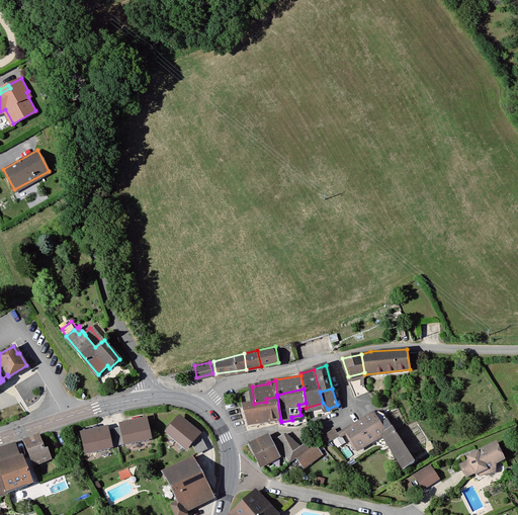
[(243,406),(248,424),(280,420),(277,397),(266,399),(266,402),(254,404),(243,406)]
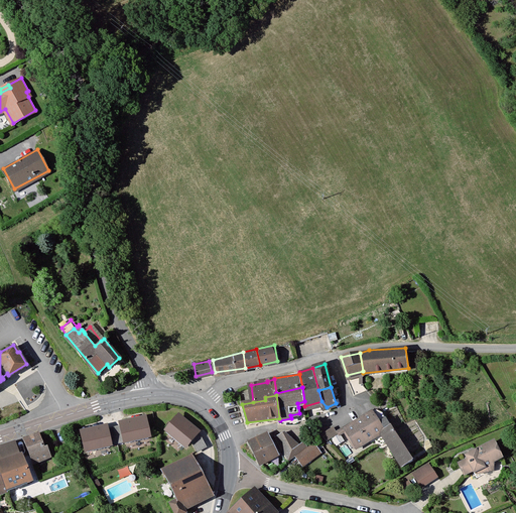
[(382,407),(390,403),(388,398),(379,402),(382,407)]
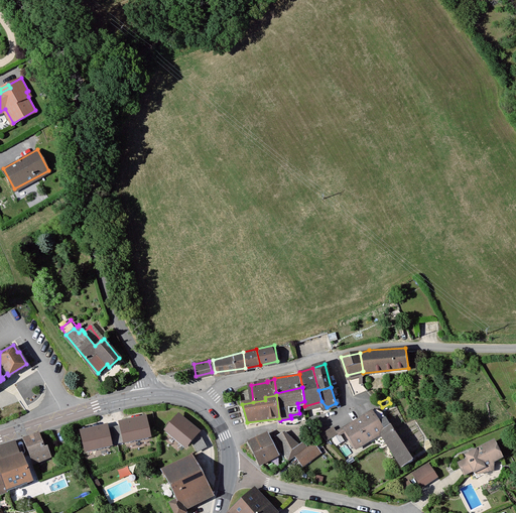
[(390,423),(383,410),(371,411),(346,426),(358,445),(374,435),(383,441),(387,439),(381,430),(390,423)]
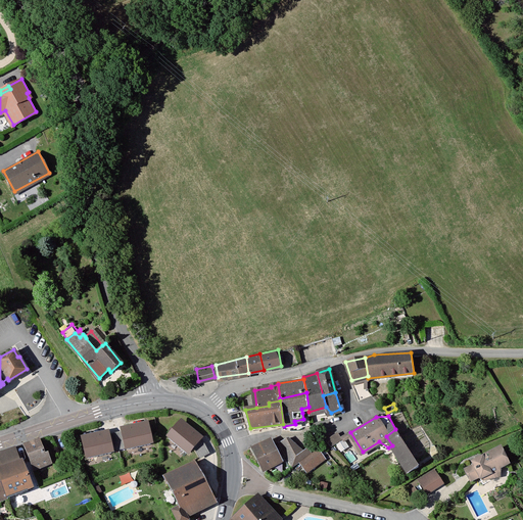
[(201,435),(184,420),(173,434),(190,450),(196,442),(202,455),(209,451),(201,435)]
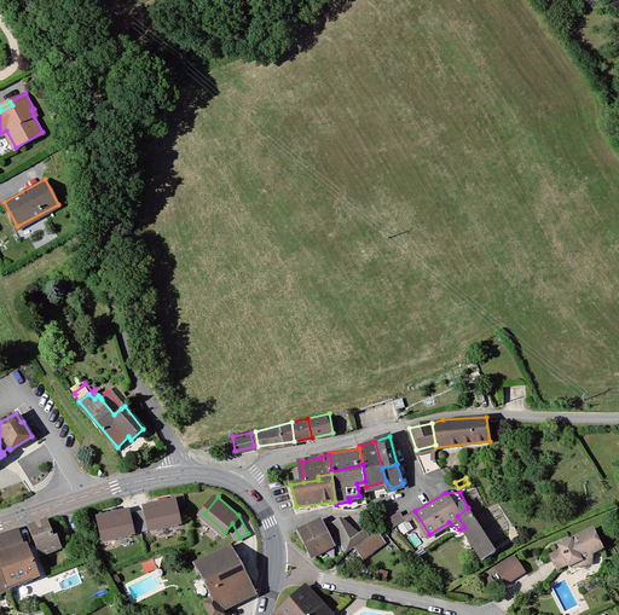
[(129,511),(128,510),(102,516),(106,537),(180,520),(175,499),(149,505),(149,506),(149,509),(129,512),(129,511)]
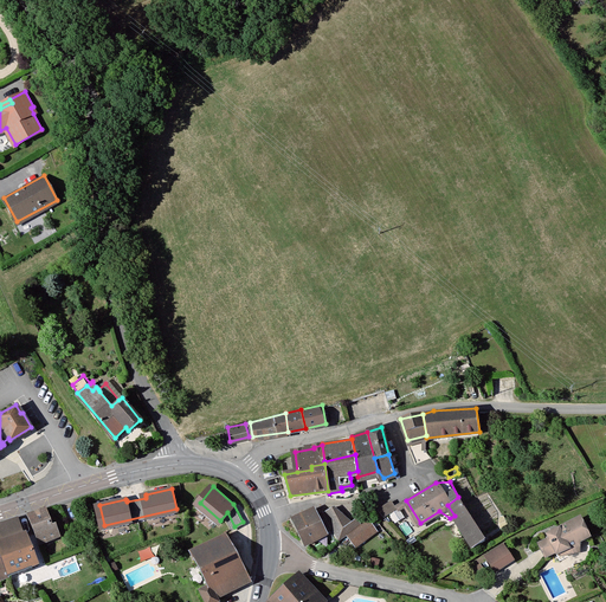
[(458,497),(447,505),(455,516),(472,547),(485,539),(458,497)]
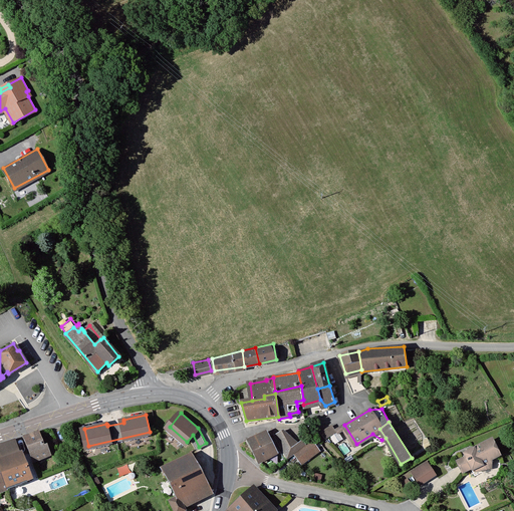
[(319,432),(324,437),(336,430),(332,423),(321,429),(319,432)]
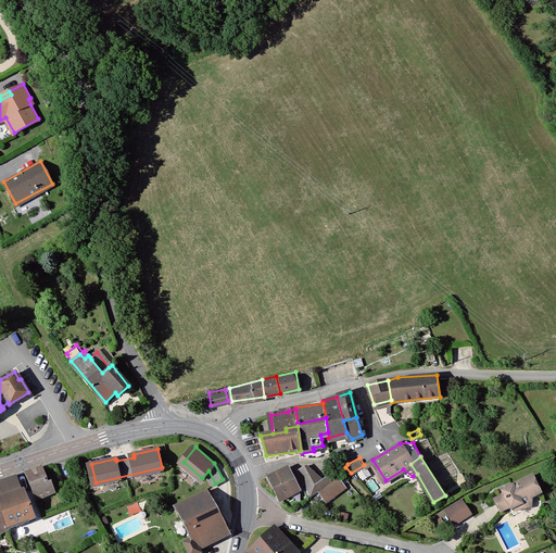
[(316,482),(310,469),(306,464),(298,469),(299,473),(311,495),(331,480),(327,476),(316,482)]
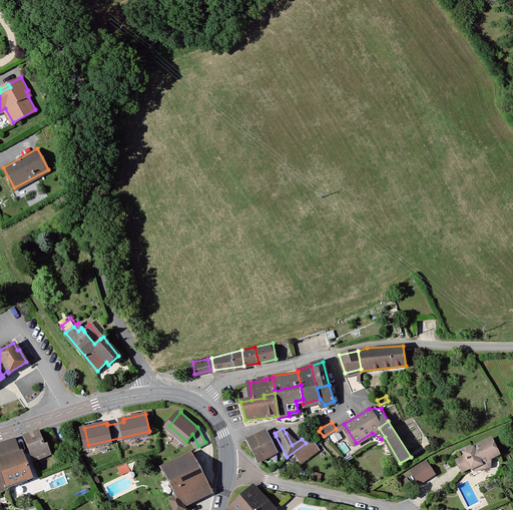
[(24,434),(34,459),(51,452),(47,443),(45,444),(39,430),(24,434)]
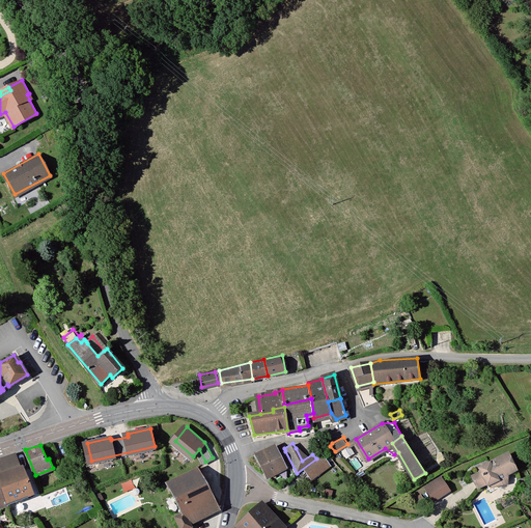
[(275,445),(256,454),(269,477),(278,472),(279,473),(285,470),(285,467),(275,445)]
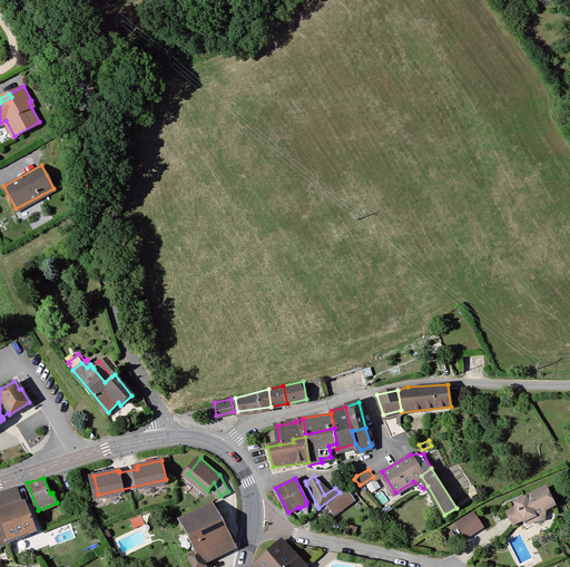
[(17,487),(0,491),(0,517),(2,522),(9,541),(11,540),(10,539),(36,528),(25,499),(22,500),(17,487)]
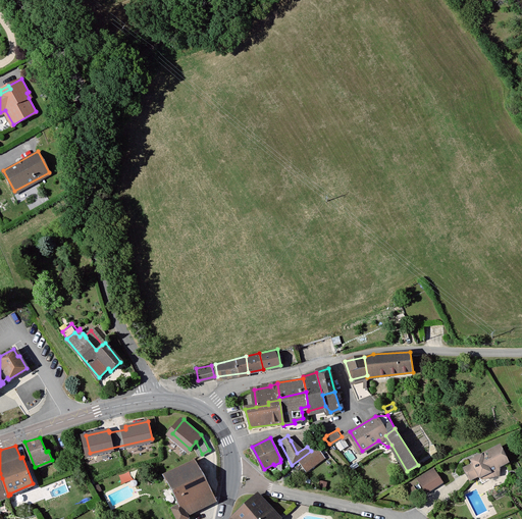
[(465,467),(466,470),(470,478),(478,474),(480,476),(489,472),(499,472),(500,465),(506,462),(499,447),(482,455),(472,460),(473,463),(465,467)]
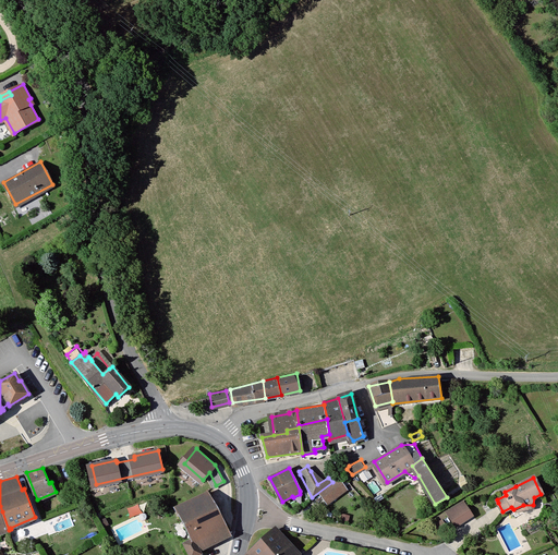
[(320,492),(327,502),(347,489),(340,479),(320,492)]
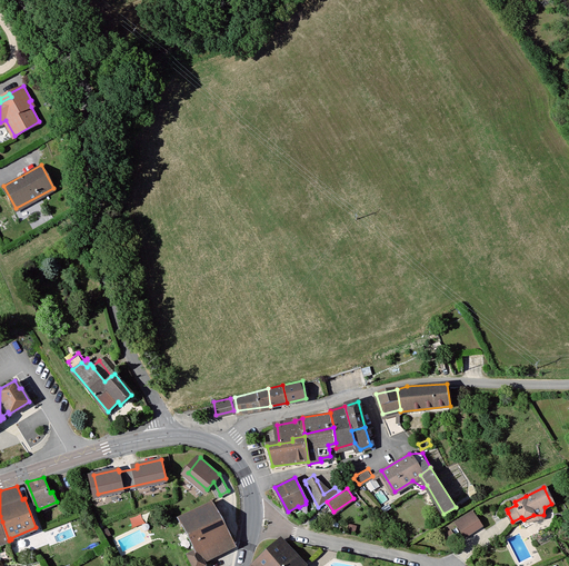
[(189,554),(195,565),(201,565),(206,564),(205,560),(216,555),(212,547),(232,537),(212,502),(179,517),(197,550),(189,554)]
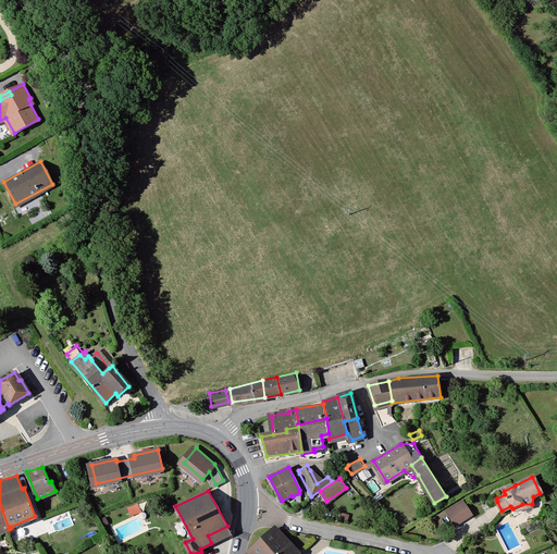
[(471,513),(462,499),(453,505),(462,518),(471,513)]
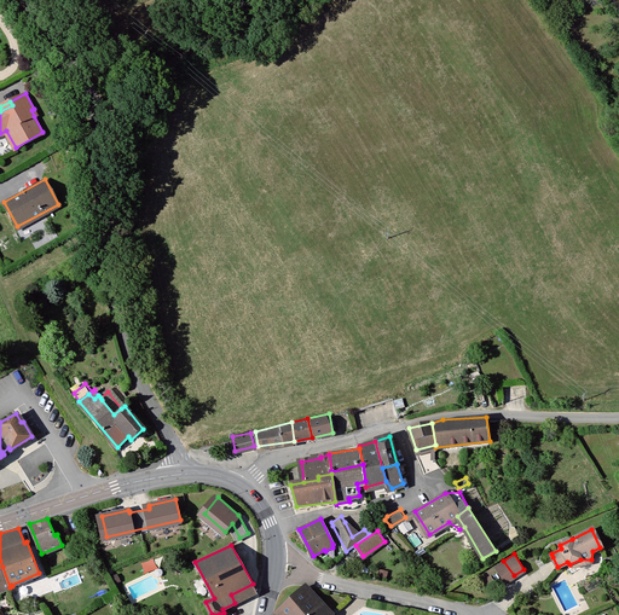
[(0,590),(10,587),(3,567),(0,561),(0,590)]
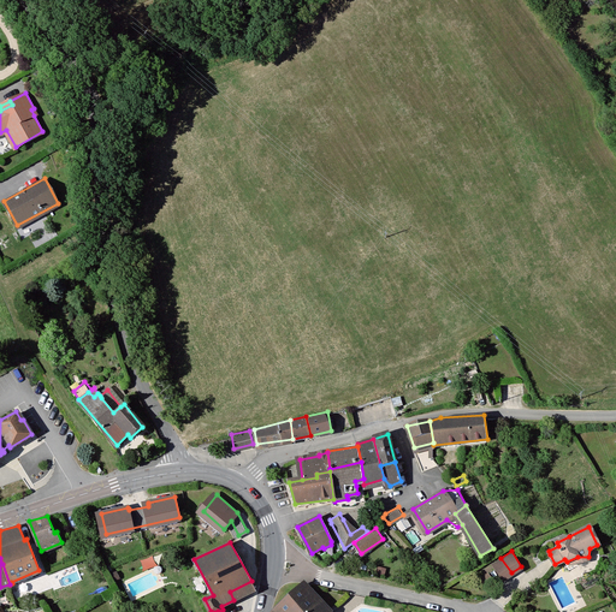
[(511,572),(501,558),(493,563),(504,578),(511,572)]
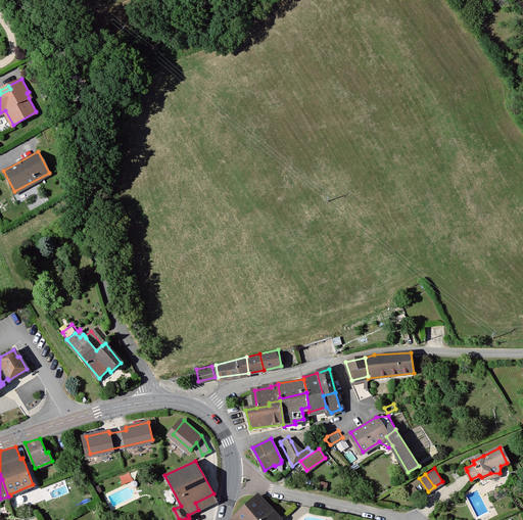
[(217,500),(214,493),(195,503),(198,510),(217,500)]
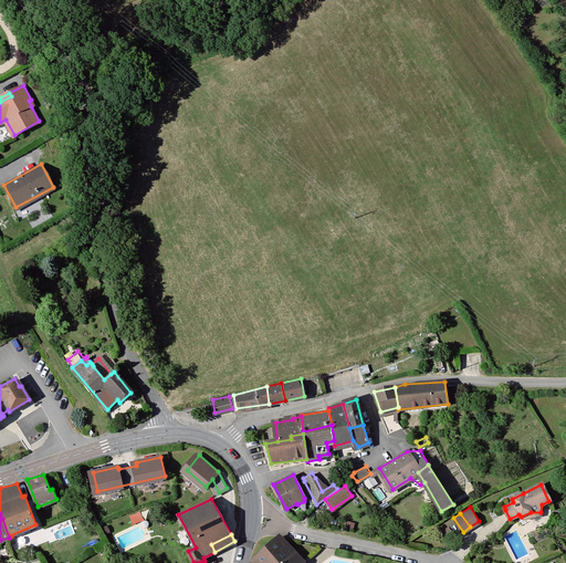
[(249,562),(251,562),(252,562),(253,562),(303,562),(305,562),(280,534),(249,562)]
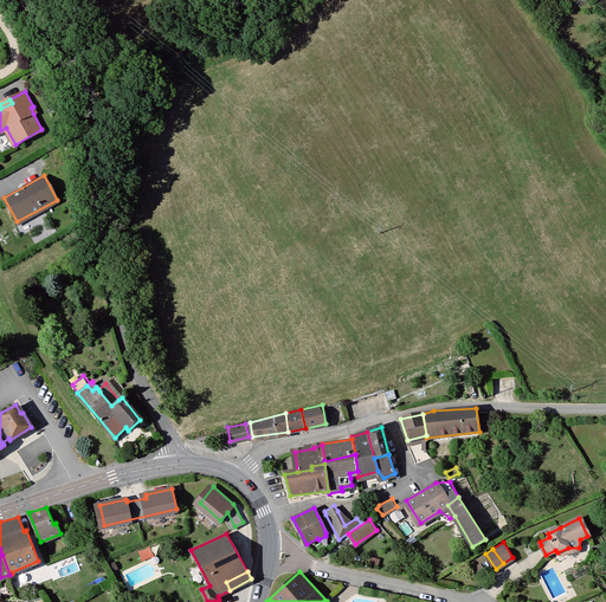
All buildings are outlined.
